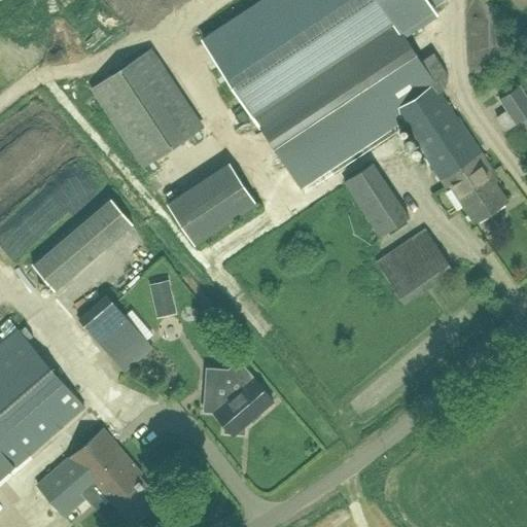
[(472,221),(506,200),(491,176),(494,174),(462,126),(458,128),(398,36),(435,12),(427,0),(267,0),(205,41),(300,187),(402,120),(421,149),(420,150),(445,187),(449,185),(472,221)]
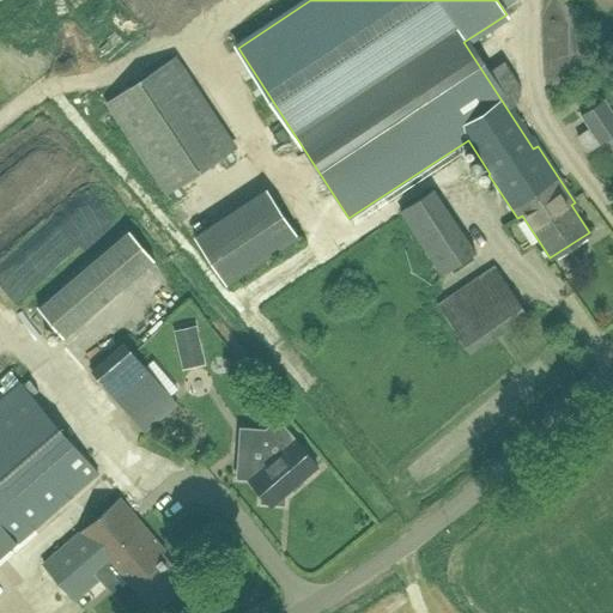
[(169,190),(232,149),(174,56),(110,98),(169,190)]
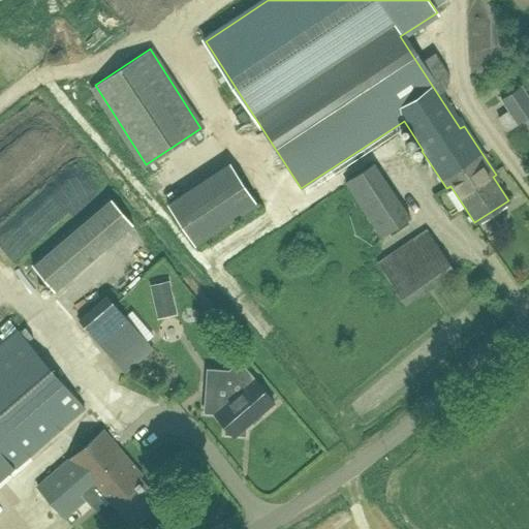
[(507,130),(528,115),(528,97),(521,85),(501,98),(508,110),(498,116),(507,130)]
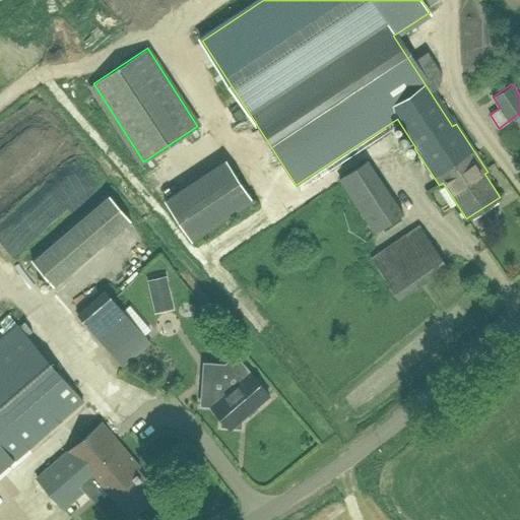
[(30,161),(58,148),(47,124),(19,137),(30,161)]
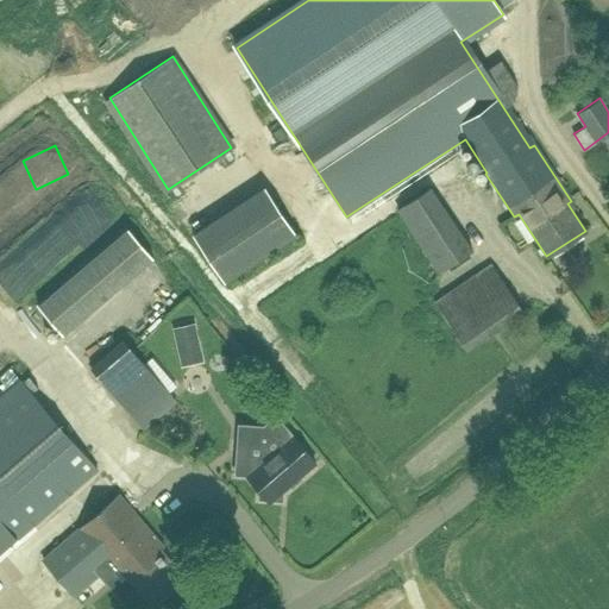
[(438,174),(402,189),(434,261),(470,245),(438,174)]
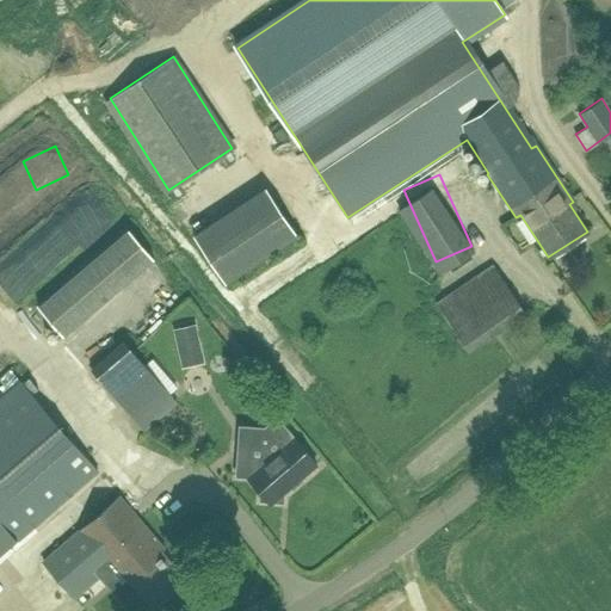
[(207,240),(230,278),(300,236),(288,215),(254,235),(250,227),(233,238),(227,228),(207,240)]
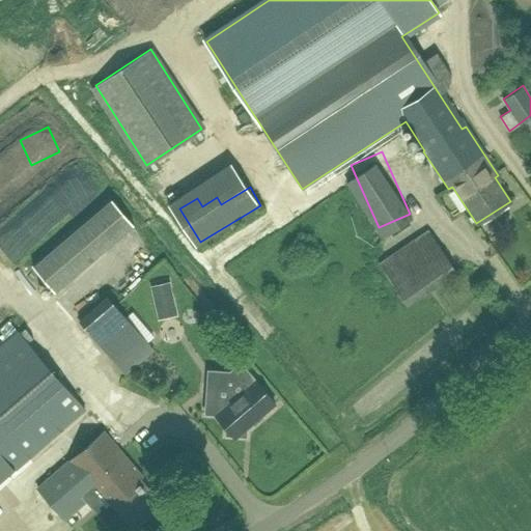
[(113,199),(34,267),(55,291),(134,224),(113,199)]
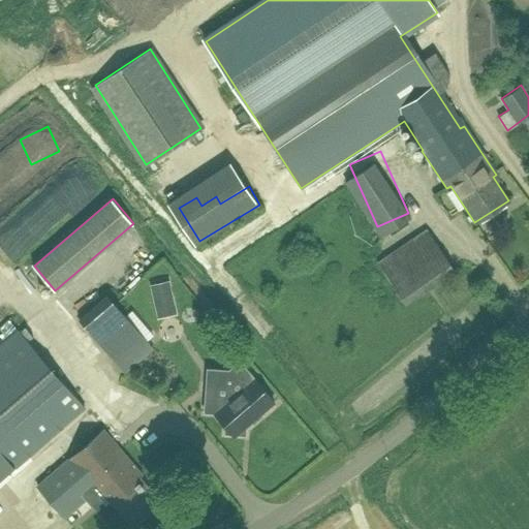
[(404,305),(454,272),(426,230),(376,263),(404,305)]
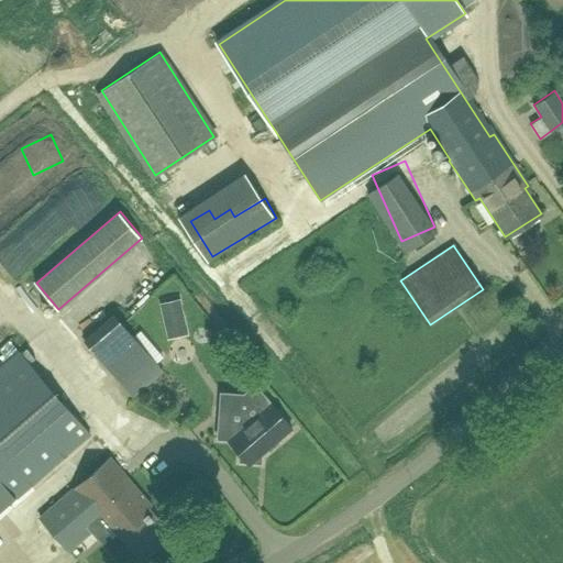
[(133,313),(151,301),(144,293),(127,305),(133,313)]
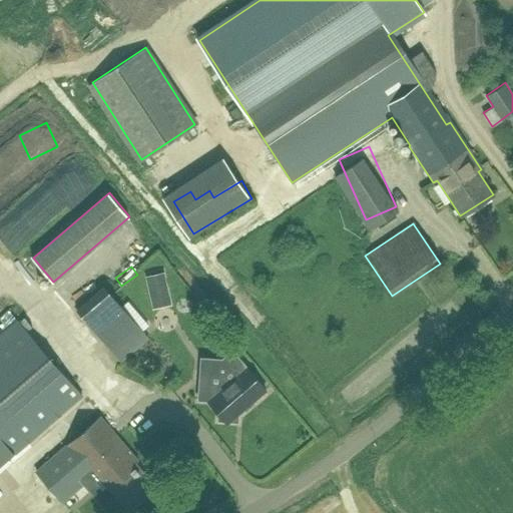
[(154,275),(158,305),(171,303),(167,273),(154,275)]
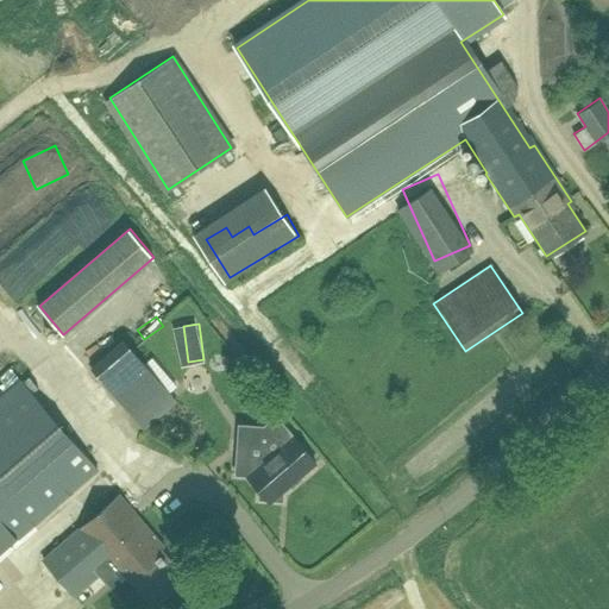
[(96,363),(126,394),(135,385),(155,406),(173,388),(123,337),(96,363)]
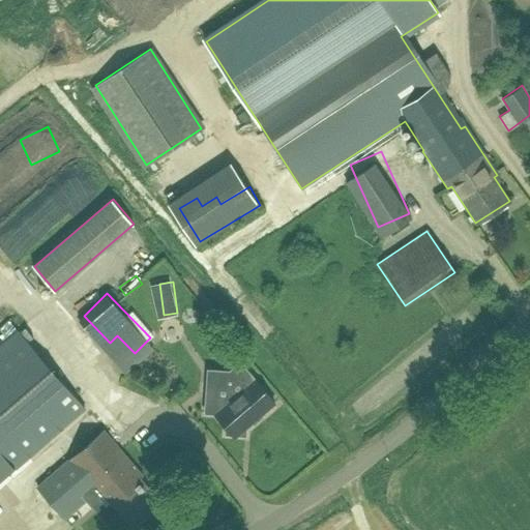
[(0,481),(85,409),(19,331),(0,347),(0,481)]
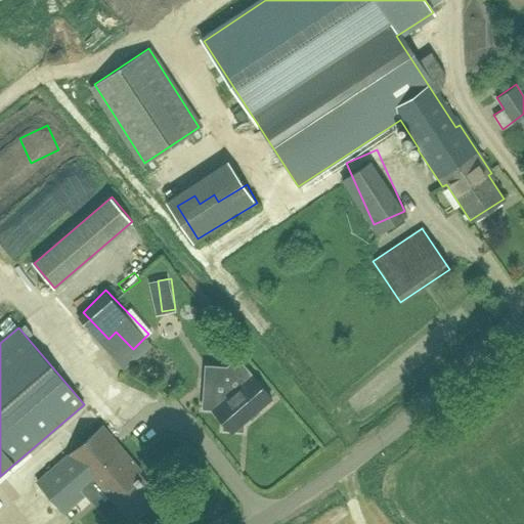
[(271,398),(252,375),(236,358),(227,366),(206,365),(203,408),(213,409),(224,422),(223,429),(230,430),(232,432),(234,430),(243,431),(243,423),(271,398)]
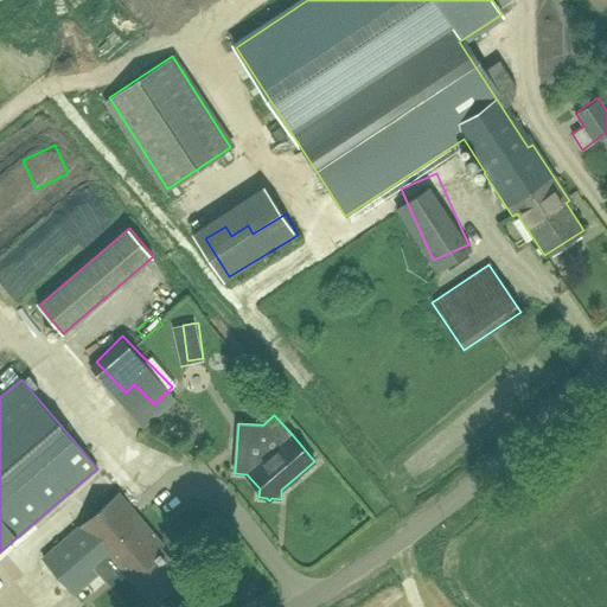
[(149,602),(183,574),(160,548),(164,544),(119,493),(43,558),(74,594),(109,564),(114,569),(119,566),(149,602)]
